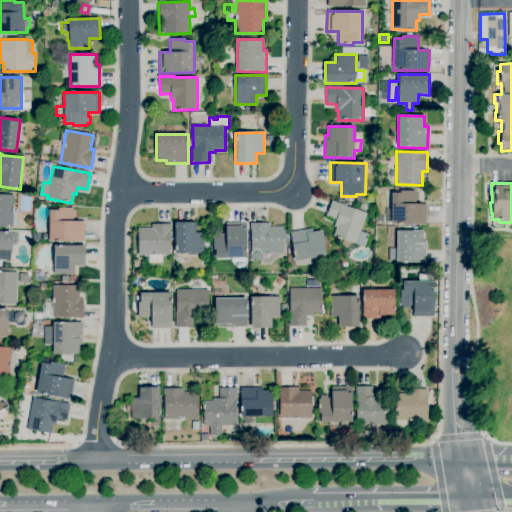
[(426,225),(391,224),(391,193),(400,193),(400,191),(415,191),(415,193),(417,193),(417,200),(415,200),(415,204),(426,204),(426,225)]
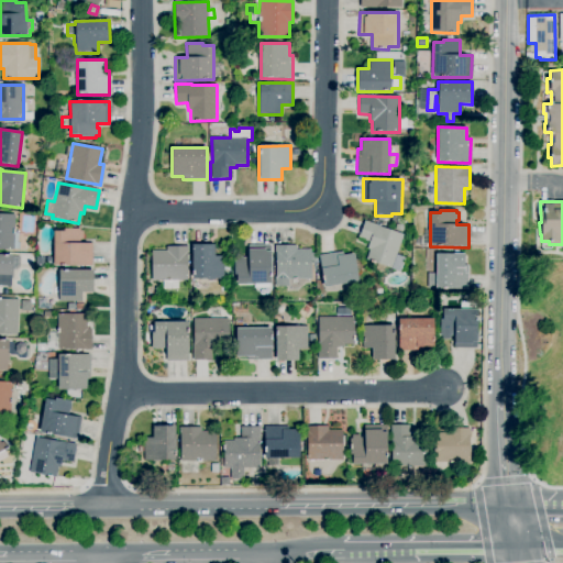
[(0,213),(14,214),(14,233),(18,233),(18,249),(14,249),(14,250),(0,249),(0,213)]
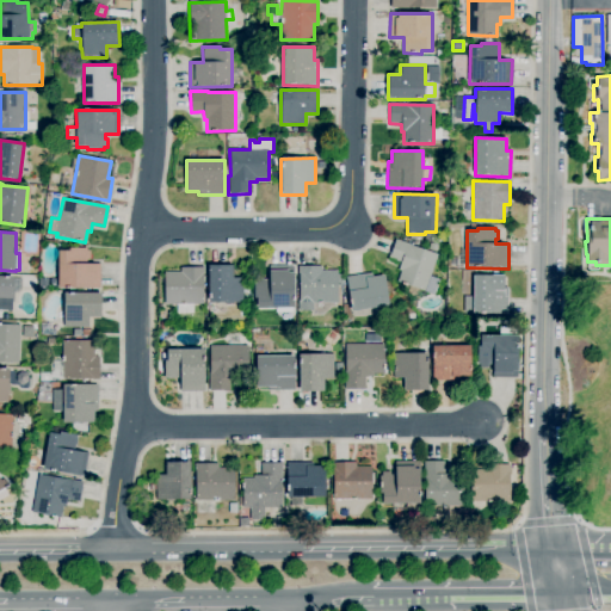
[(425,291),(407,285),(406,287),(402,285),(402,283),(397,282),(401,271),(399,271),(401,263),(389,259),(396,239),(413,245),(413,246),(437,254),(425,291)]
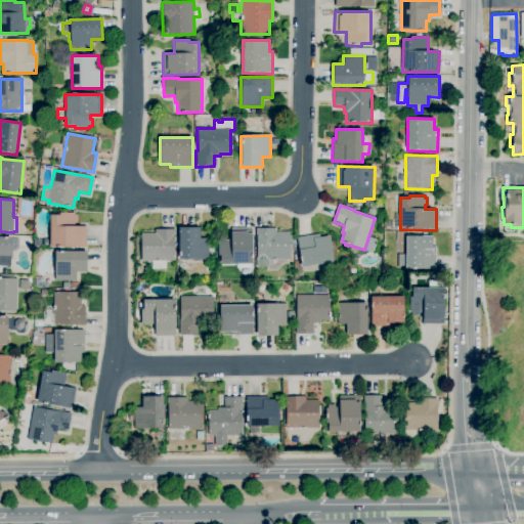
[(86,247),(50,247),(50,215),(59,215),(59,213),(75,213),(75,215),(77,215),(77,222),(74,222),(74,226),(86,226),(86,247)]
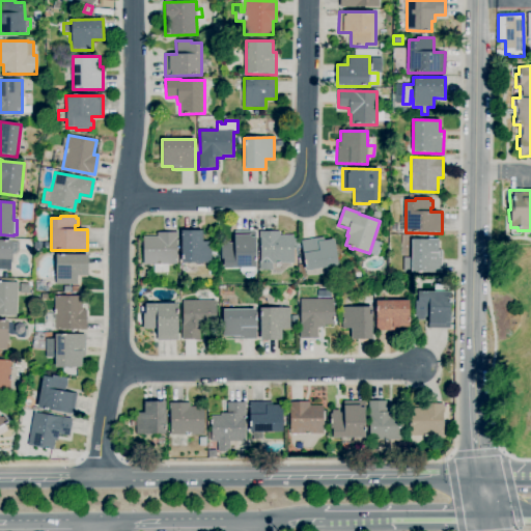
[(195,264),(195,263),(182,263),(182,231),(202,230),(202,242),(212,242),(212,262),(203,262),(203,264),(195,264)]
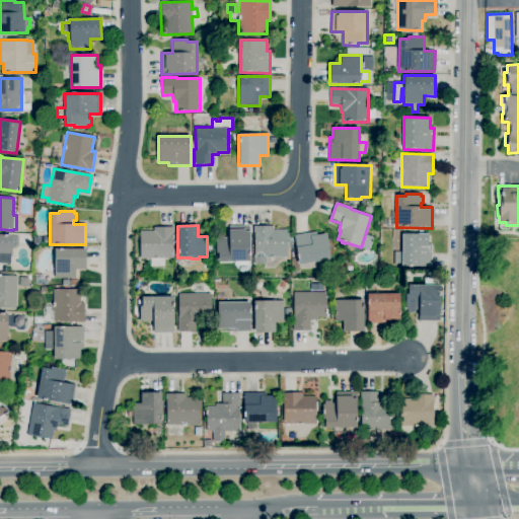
[(234,266),(234,262),(219,262),(219,252),(216,253),(215,237),(229,237),(229,226),(249,226),(249,262),(248,262),(248,266),(234,266)]
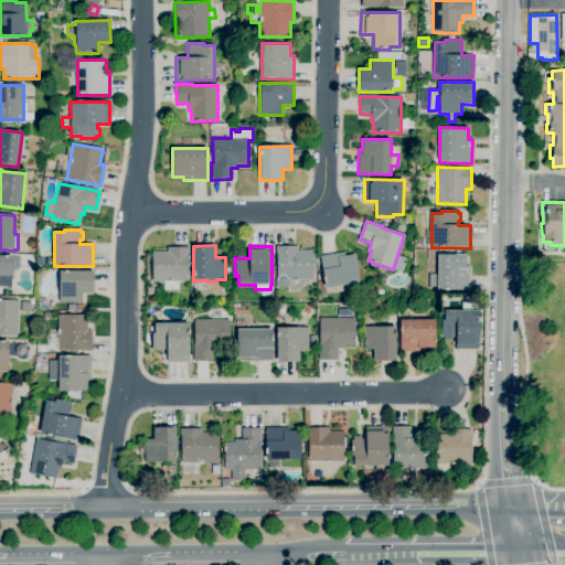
[(290,288),(276,288),(276,246),(297,246),(297,249),(312,249),(312,280),(290,280),(290,288)]
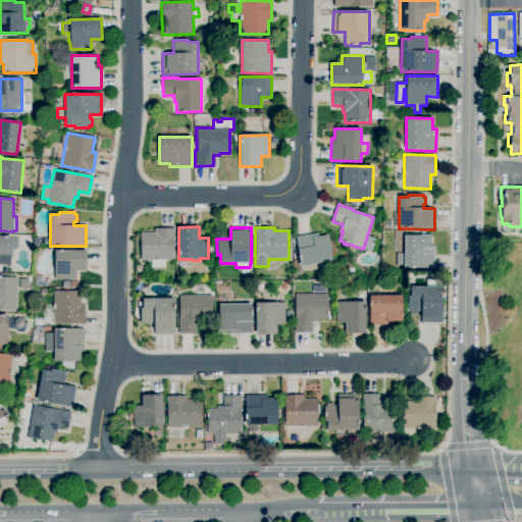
[(151,268),(151,260),(141,260),(141,232),(154,232),(154,229),(174,228),(174,236),(173,236),(173,259),(164,260),(165,268),(151,268)]
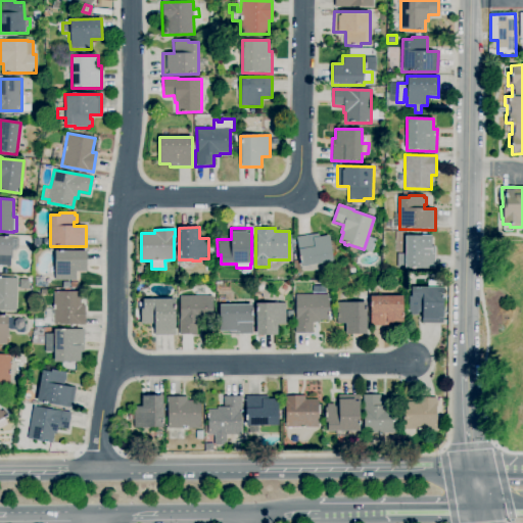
[(301,267),(296,237),(318,234),(319,237),(328,236),(332,262),(301,267)]
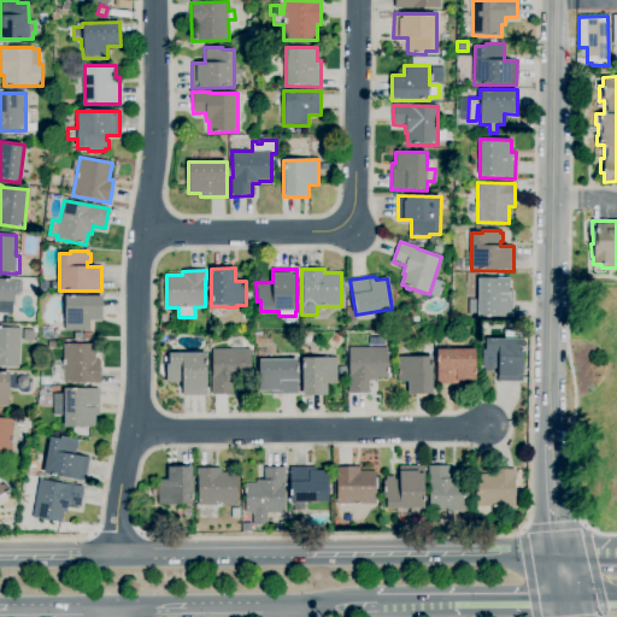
[(479,318),(479,315),(469,315),(469,299),(479,299),(479,278),(498,278),(498,277),(509,277),(509,291),(512,291),(512,318),(479,318)]
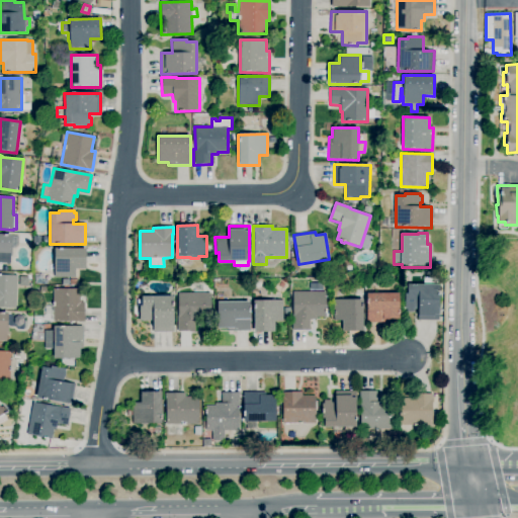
[(14,249),(12,249),(12,257),(10,256),(10,263),(0,263),(0,234),(11,235),(11,236),(15,236),(15,238),(18,238),(17,246),(14,249)]
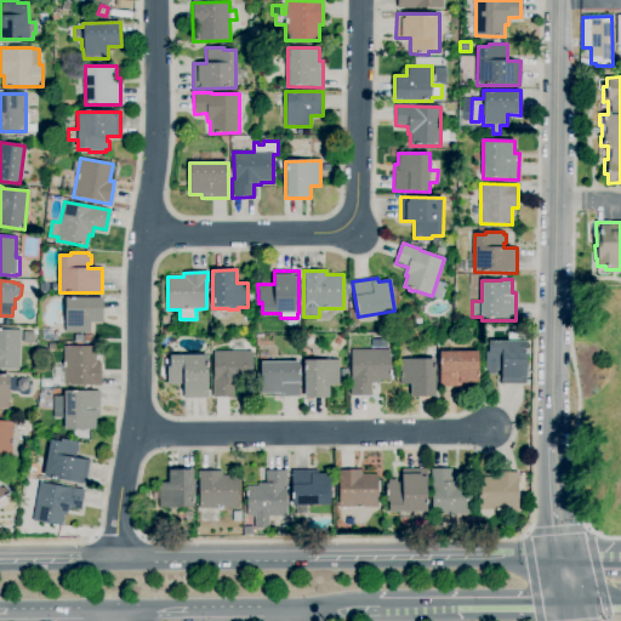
[(90,332),(64,332),(66,324),(63,324),(63,314),(66,314),(66,297),(103,298),(102,323),(90,323),(90,332)]
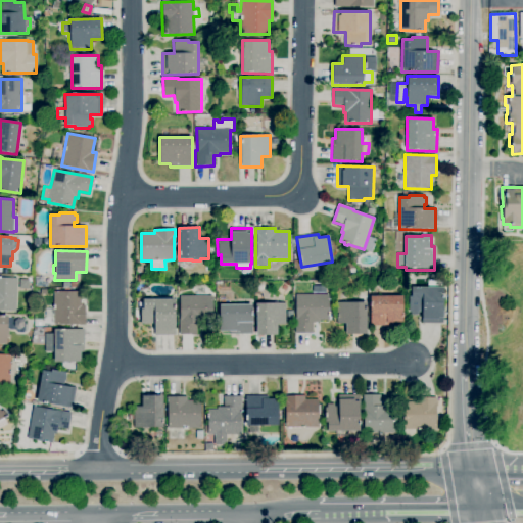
[(16,312),(0,311),(0,278),(17,278),(16,312)]
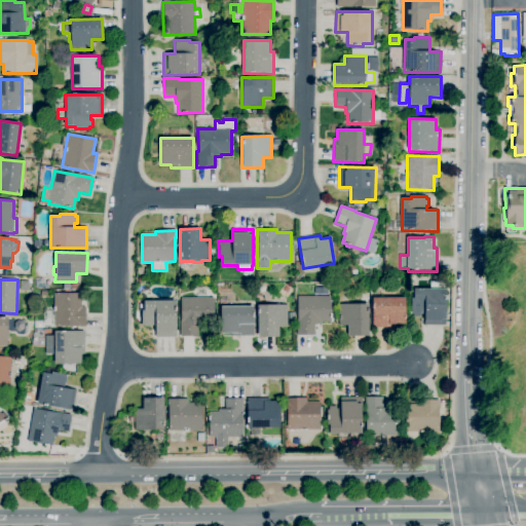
[(444,326),(424,325),(424,313),(420,313),(420,317),(413,316),(413,313),(411,313),(411,298),(413,298),(413,289),(430,289),(430,282),(445,282),(444,326)]
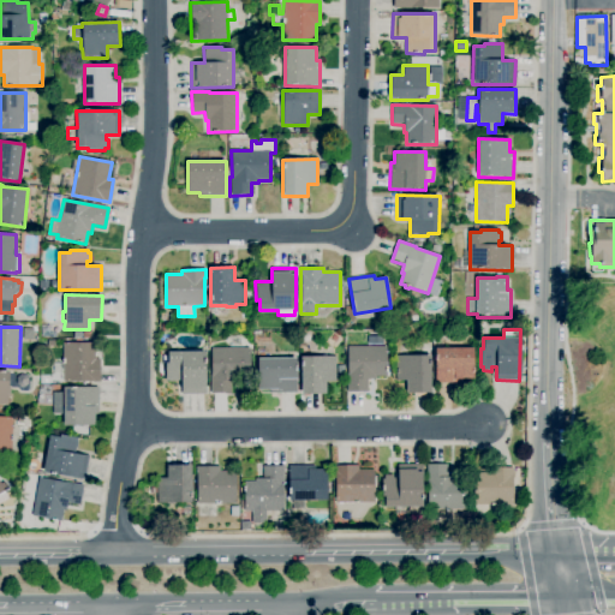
[(91,382),(91,381),(63,381),(63,375),(60,375),(60,364),(63,364),(63,344),(95,342),(95,359),(100,359),(100,382),(91,382)]
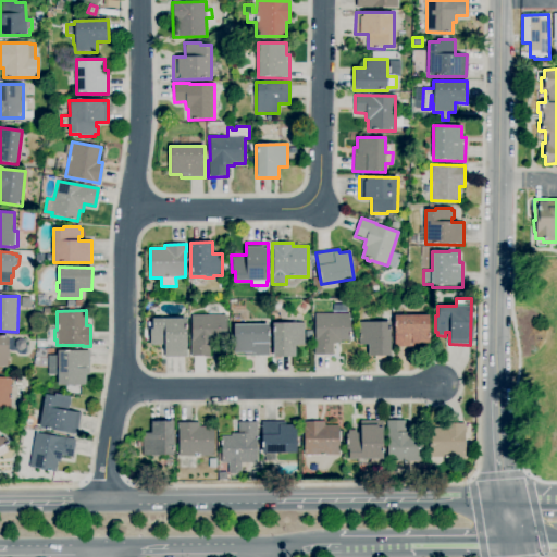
[(332,355),(314,355),(314,337),(314,314),(349,313),(350,333),(350,341),(339,341),(339,343),(332,343),(332,355)]
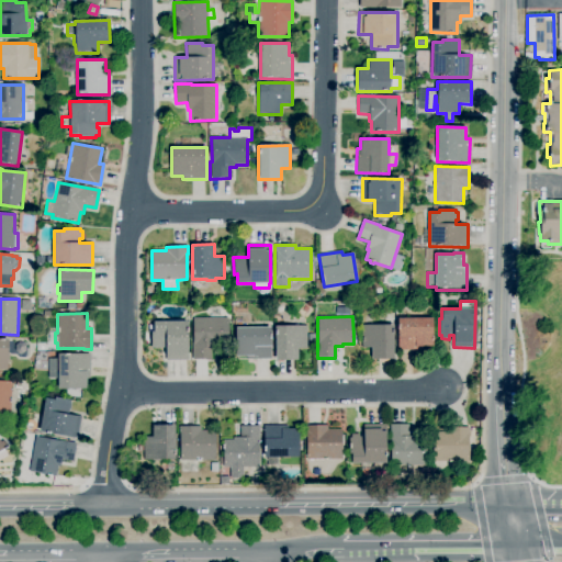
[(212,360),(192,360),(192,318),(228,318),(228,337),(231,337),(231,344),(212,344),(212,360)]
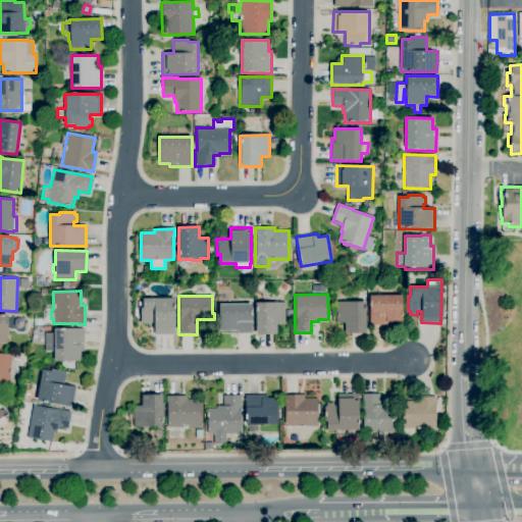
[(393,325),(369,325),(369,296),(402,296),(403,322),(393,322),(393,325)]
